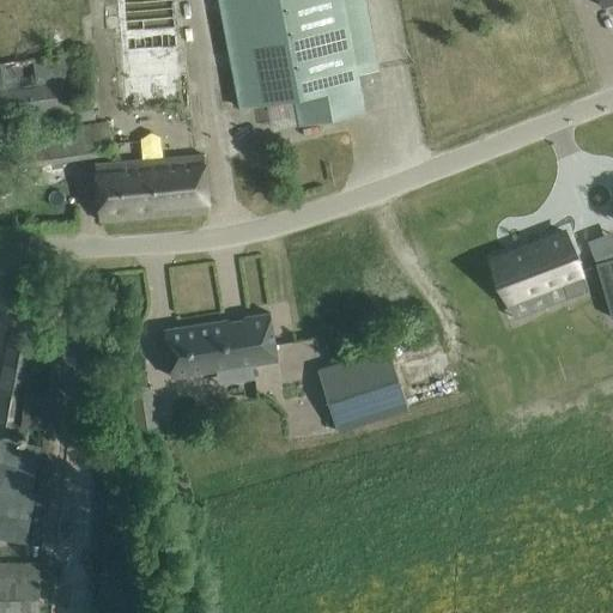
[(183,102),(177,0),(119,0),(125,104),(183,102)]
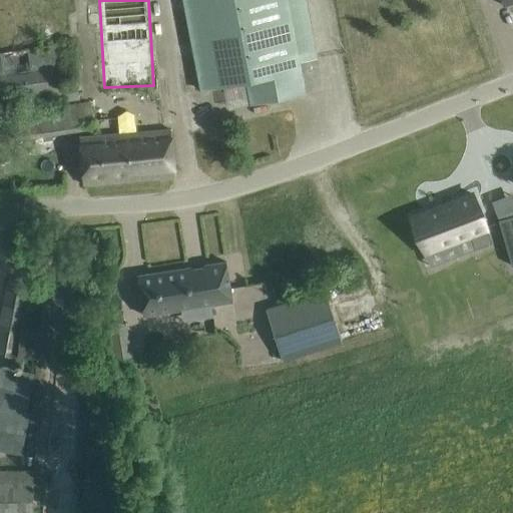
[(182,0),(196,70),(200,90),(245,81),(250,104),(306,94),(302,74),(299,61),(318,57),(306,0),(182,0)]
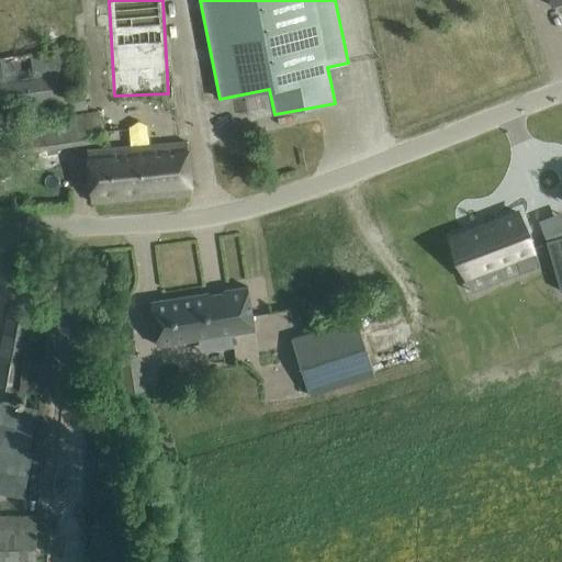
[(77,47),(0,57),(0,120),(86,109),(77,47)]
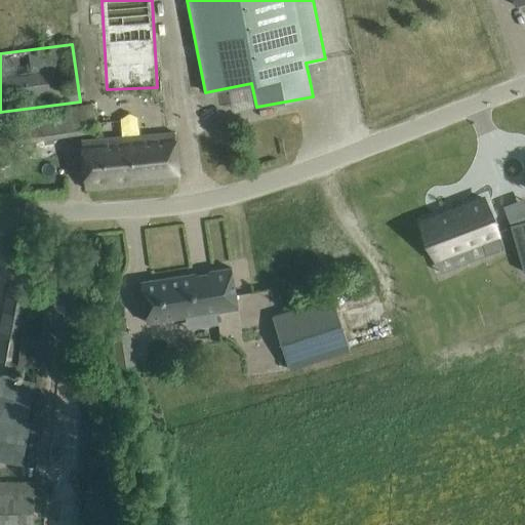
[(50,111),(11,116),(12,122),(15,143),(54,137),(50,111)]
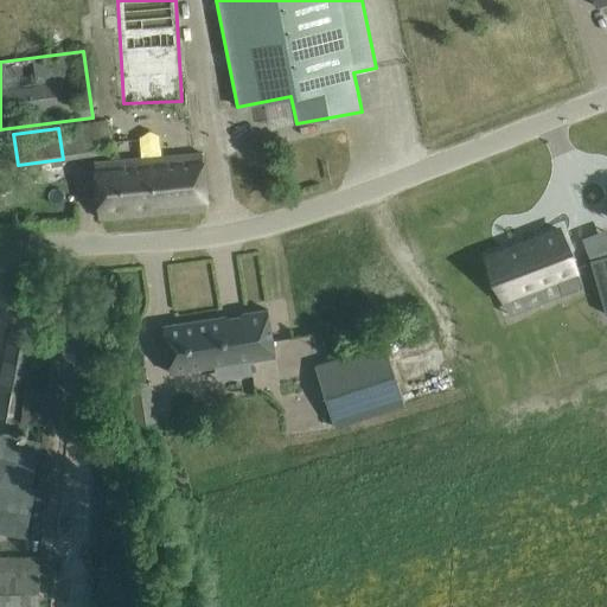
[(206,210),(202,153),(94,161),(97,218),(206,210)]
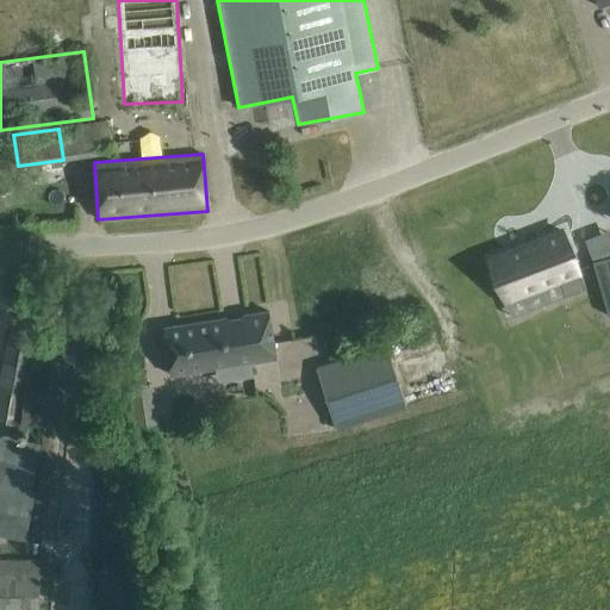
[(503,254),(489,259),(490,261),(503,255),(509,271),(511,278),(511,277),(517,293),(504,298),(511,317),(565,296),(585,288),(562,231),(503,254)]
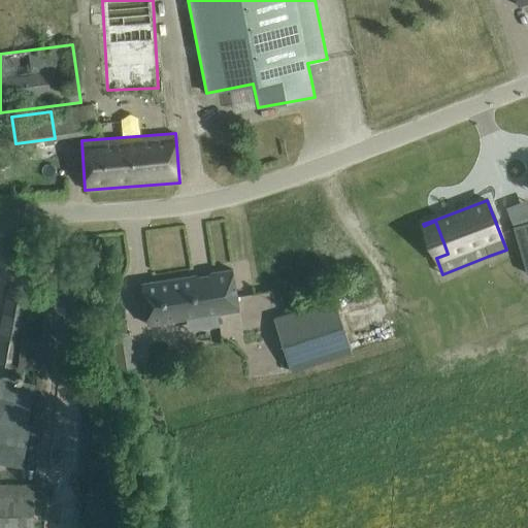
[(527,221),(513,226),(526,273),(527,272),(527,221)]
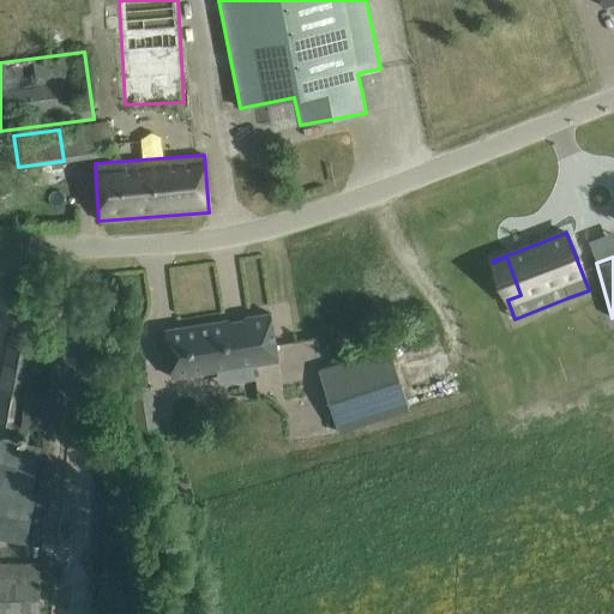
[(228,320),(163,330),(168,354),(172,377),(216,371),(252,365),(277,360),(274,337),(270,313),(244,318),(244,320),(229,323),(228,320)]
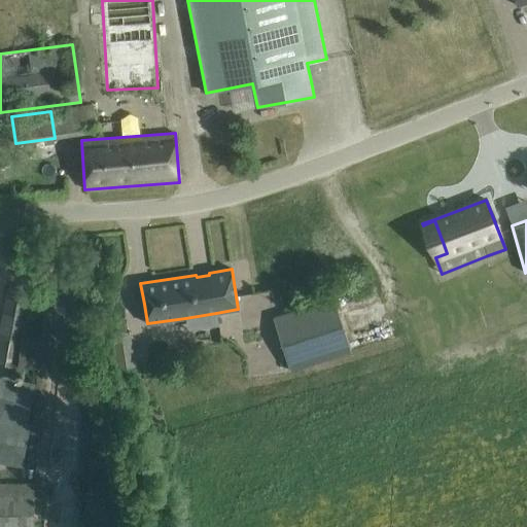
[(20,335),(22,318),(25,319),(25,314),(28,293),(6,290),(3,310),(0,324),(0,375),(13,378),(15,365),(20,335)]
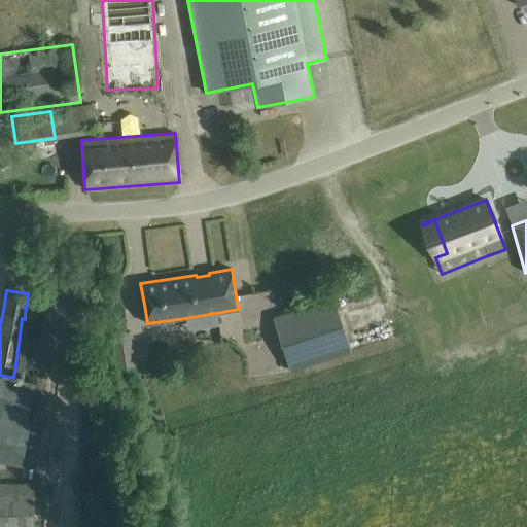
[(276,330),(290,371),(351,351),(334,297),(272,317),(276,330)]
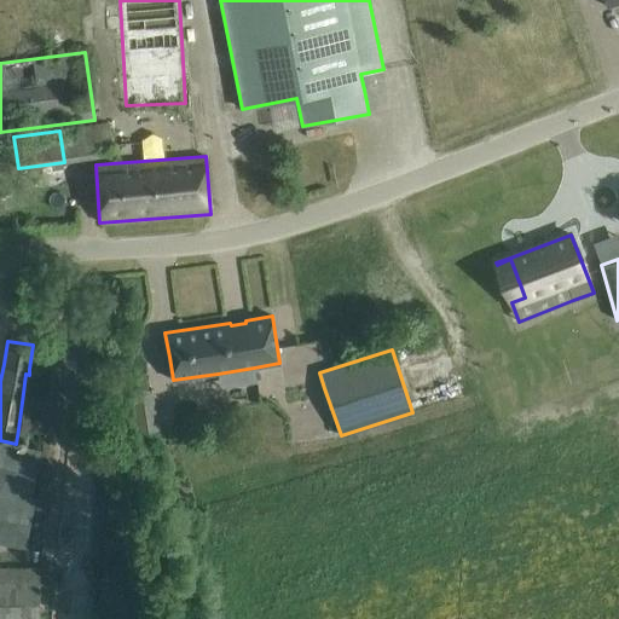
[(47,397),(23,393),(18,429),(44,434),(33,547),(44,548),(63,363),(52,362),(47,397)]
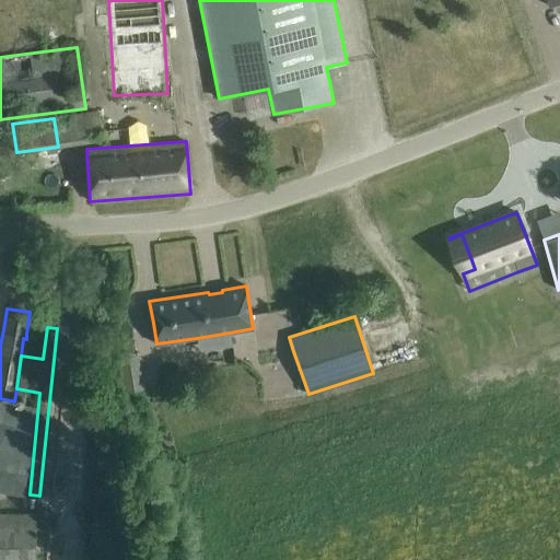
[(0,513),(0,559),(36,559),(37,513),(0,513)]
